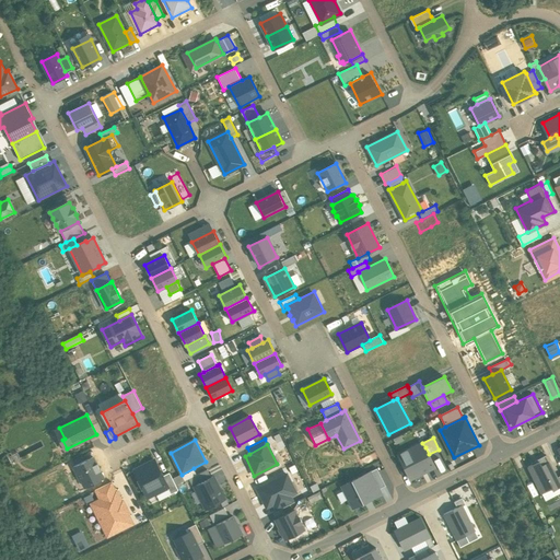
[(410,479),(435,467),(429,454),(426,447),(413,454),(410,448),(398,455),(410,479)]
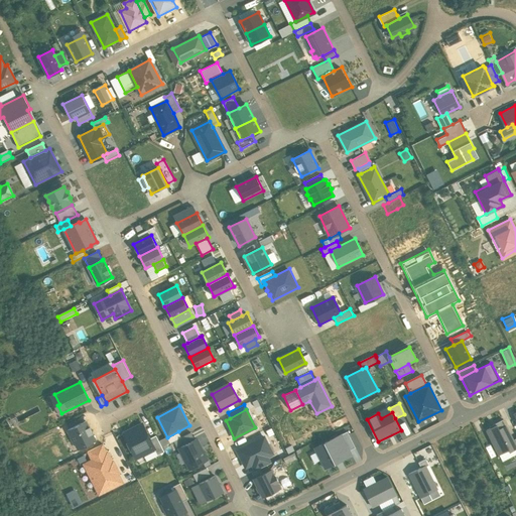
[(407,418),(399,420),(402,431),(410,429),(407,418)]
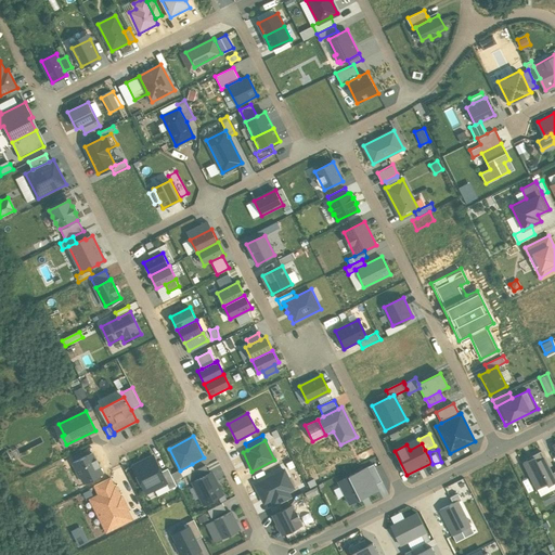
[(554,478),(553,474),(541,451),(521,461),(536,489),(546,483),(547,487),(554,482),(554,478)]
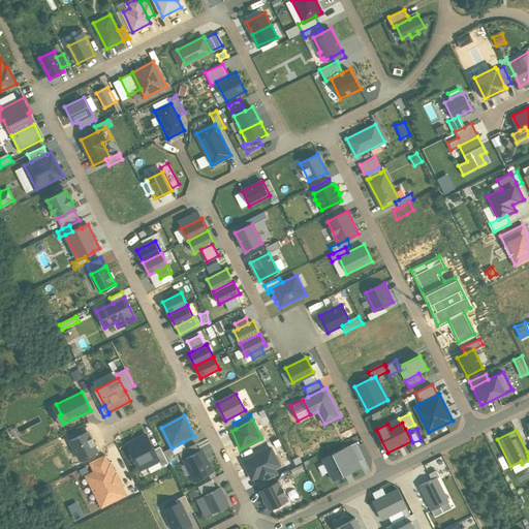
[(81,460),(97,452),(88,432),(70,440),(81,460)]
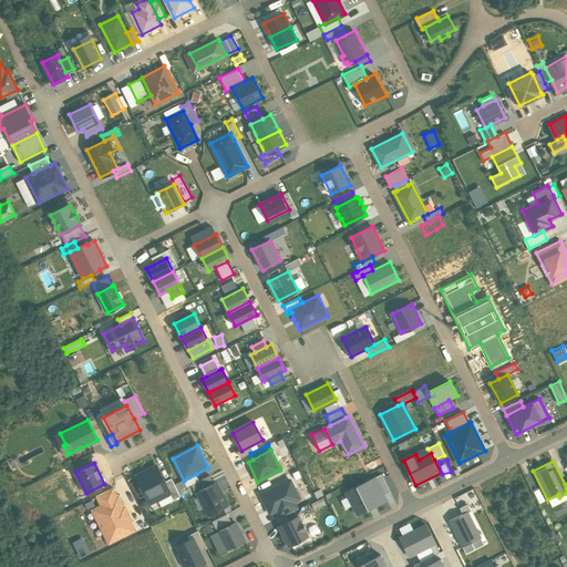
[(156,465),(135,476),(150,504),(171,494),(165,482),(156,465)]
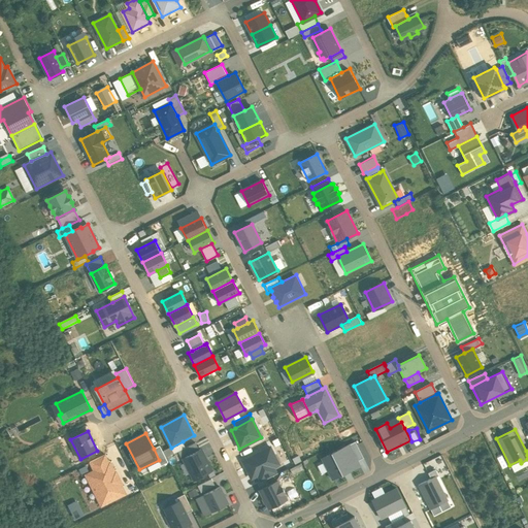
[(186,448),(183,441),(171,448),(174,454),(186,448)]
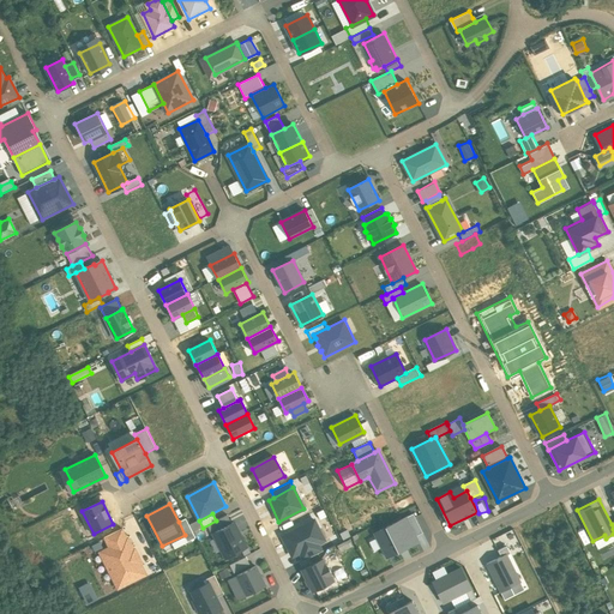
[(422,533),(413,513),(405,517),(415,536),(422,533)]
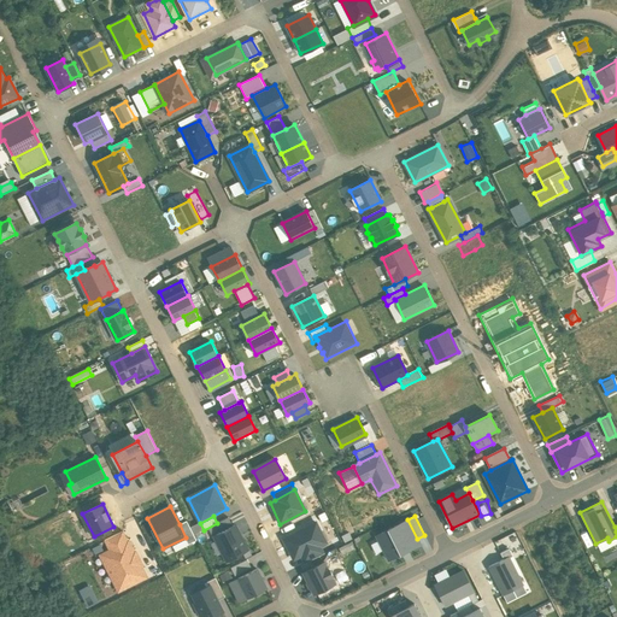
[(213,535),(215,535),(233,526),(228,518),(210,527),(213,535)]
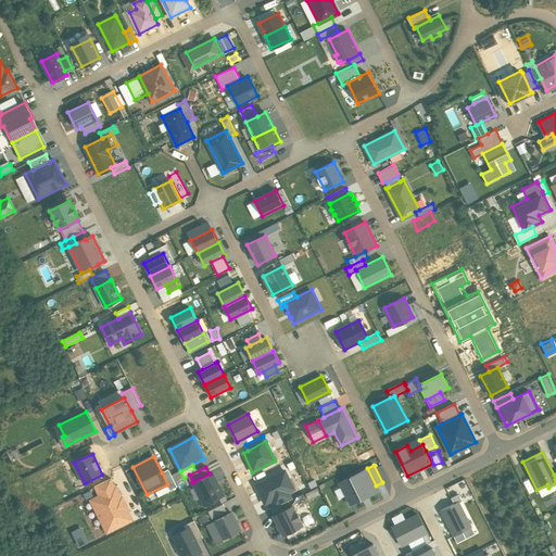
[(378,490),(376,485),(367,468),(339,482),(350,504),(379,490),(378,490)]
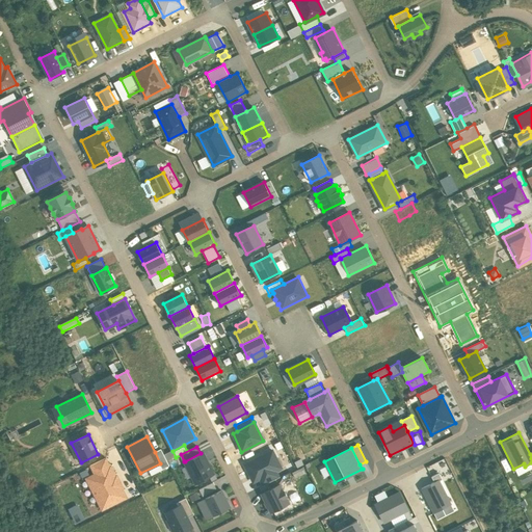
[(161,449),(155,452),(160,463),(161,466),(163,469),(169,466),(167,460),(164,454),(161,449)]
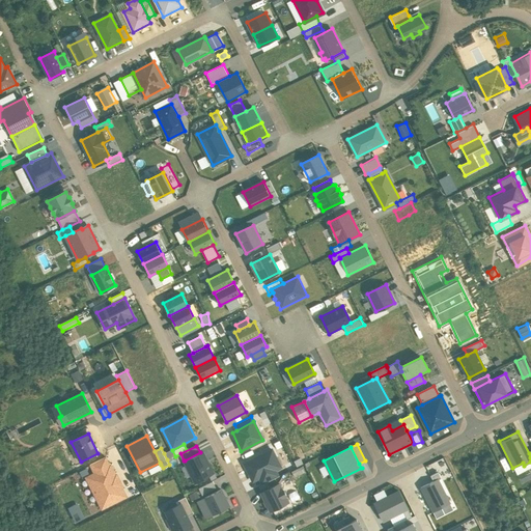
[(253,481),(259,478),(276,470),(281,468),(272,449),(244,464),(253,481)]
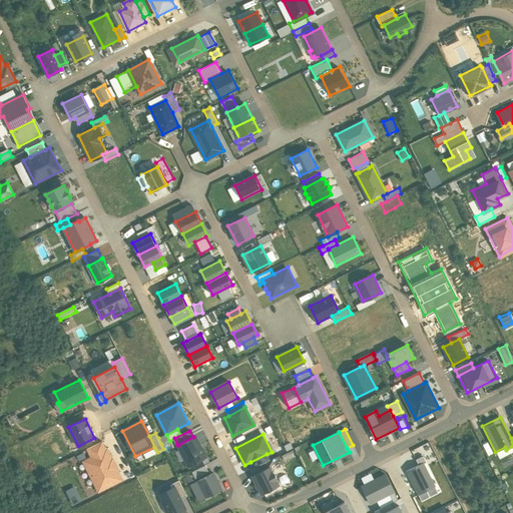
[(161,444),(169,441),(166,435),(158,438),(161,444)]
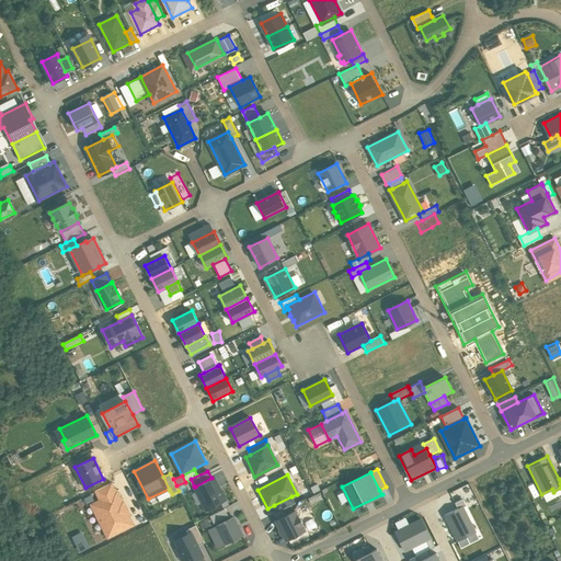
[(212,478),(195,487),(207,510),(225,500),(214,477),(212,478)]
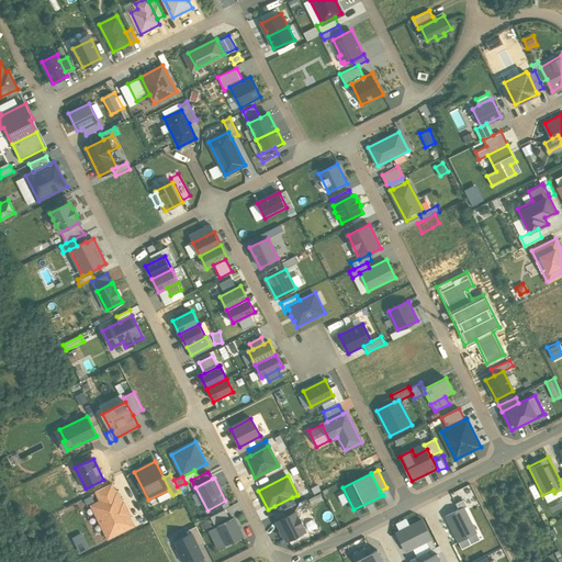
[(90,504),(108,539),(133,526),(111,483),(94,492),(99,499),(90,504)]
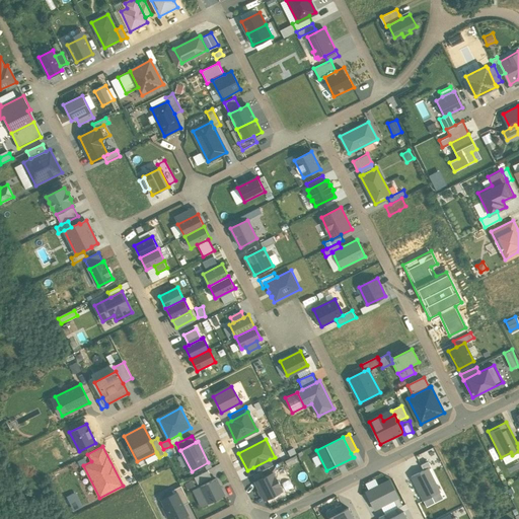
[(272,465),(270,459),(253,467),(256,473),(272,465)]
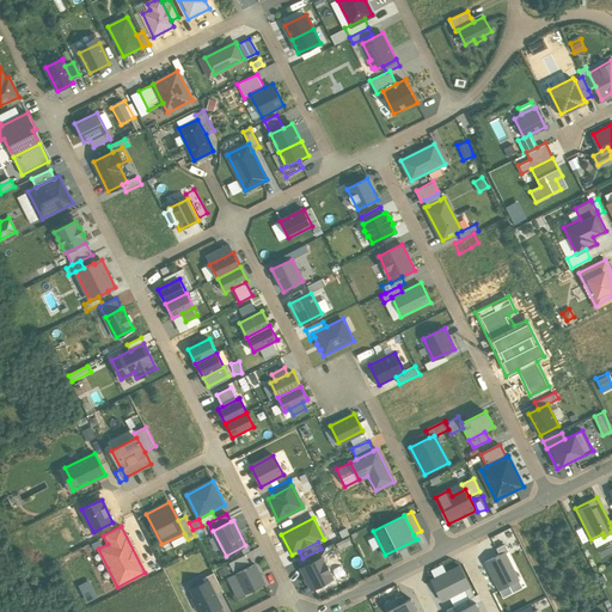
[(508,551),(505,544),(496,549),(500,555),(485,562),(499,589),(518,580),(506,552),(508,551)]
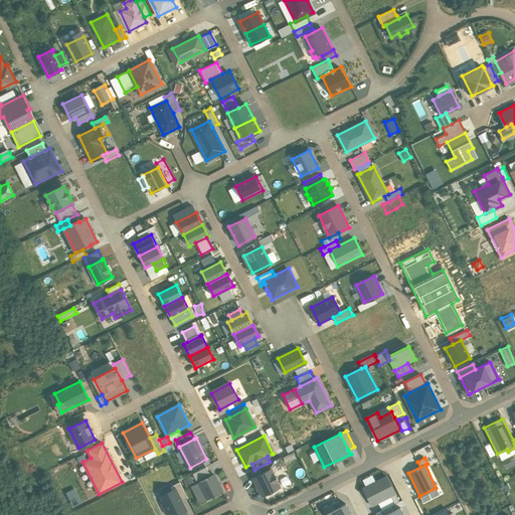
[(163,482),(177,476),(171,463),(157,470),(163,482)]
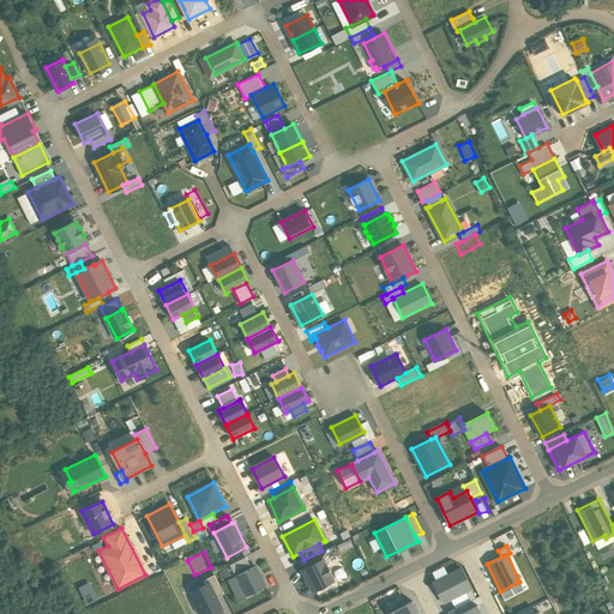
[(230,565),(234,571),(250,564),(246,557),(230,565)]
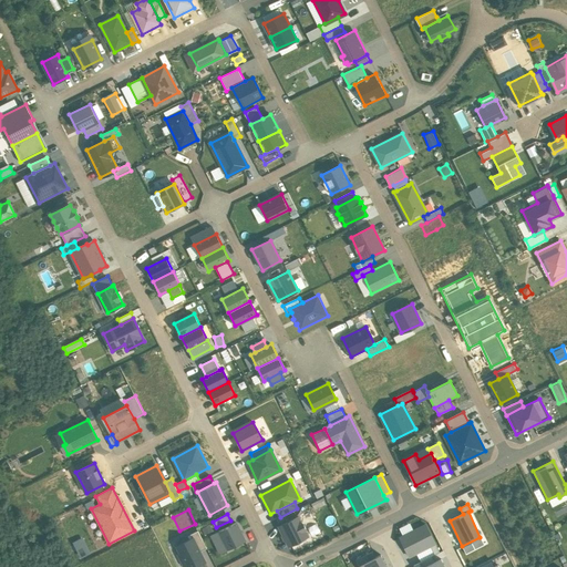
[(297,516),(279,525),(289,546),(308,536),(305,529),(306,528),(302,522),(300,523),(297,516)]
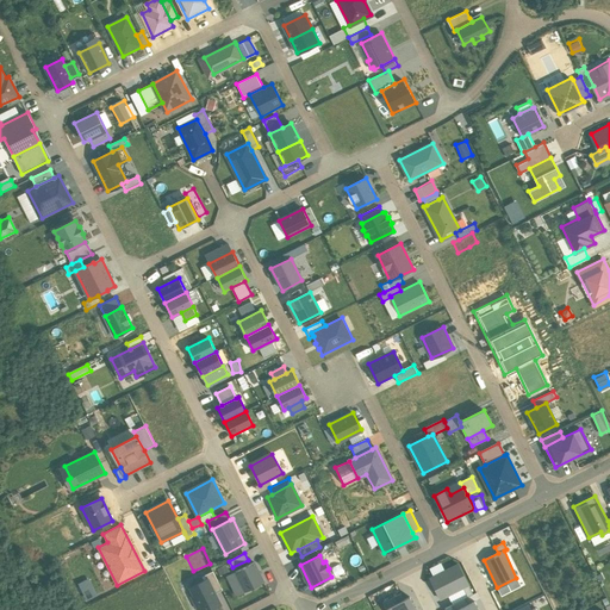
[(235,571),(244,591),(265,582),(254,561),(235,571)]
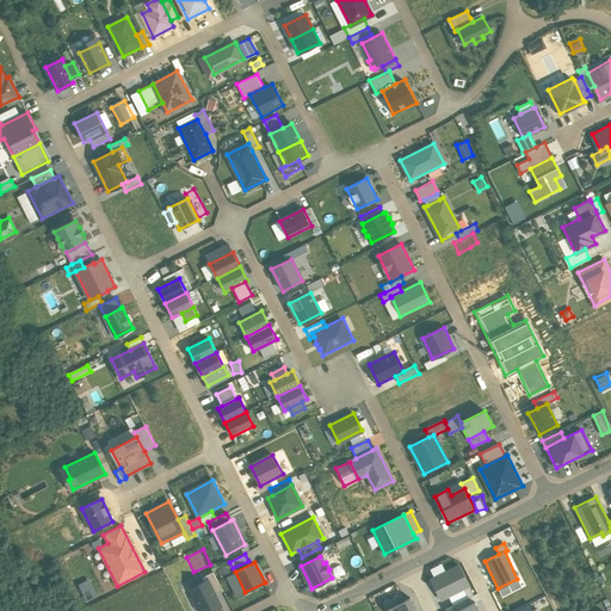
[(458,566),(431,580),(440,599),(463,588),(469,586),(458,566)]
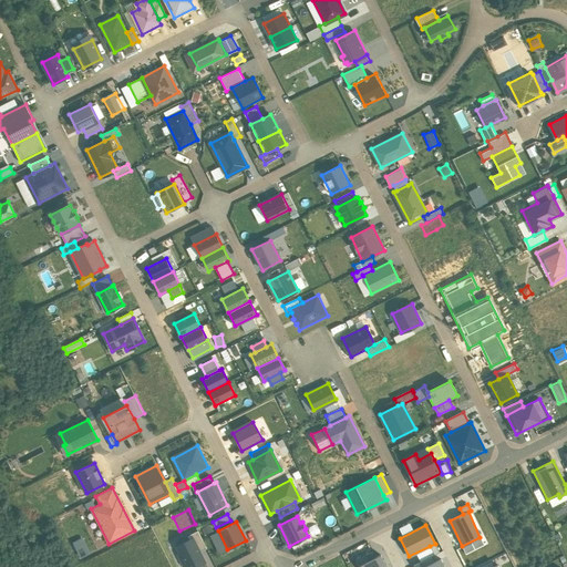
[(193,536),(200,550),(206,547),(197,529),(192,533),(193,536)]
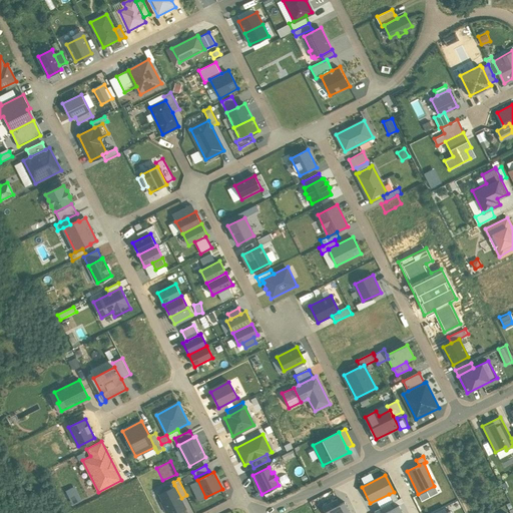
[(181,498),(174,485),(157,493),(161,500),(159,501),(165,512),(166,512),(167,512),(176,512),(186,508),(181,498)]
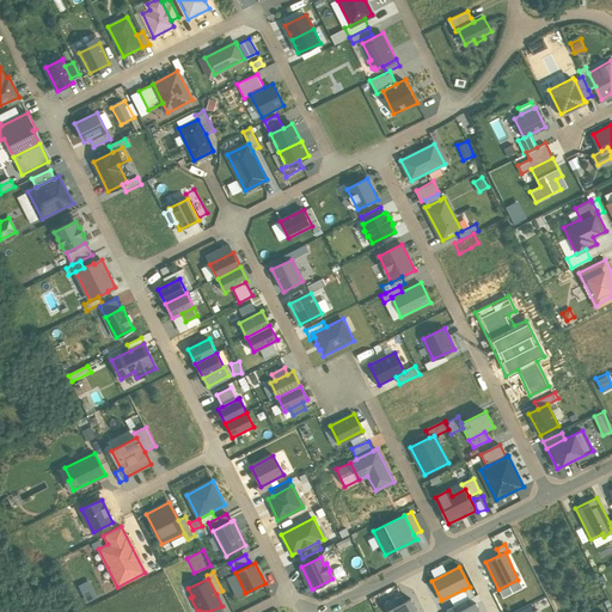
[(518,580),(499,589),(503,598),(522,588),(518,580)]
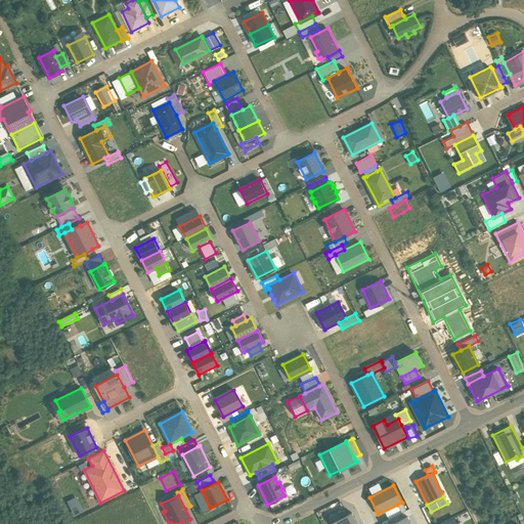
[(402,503),(397,505),(401,513),(406,511),(402,503)]
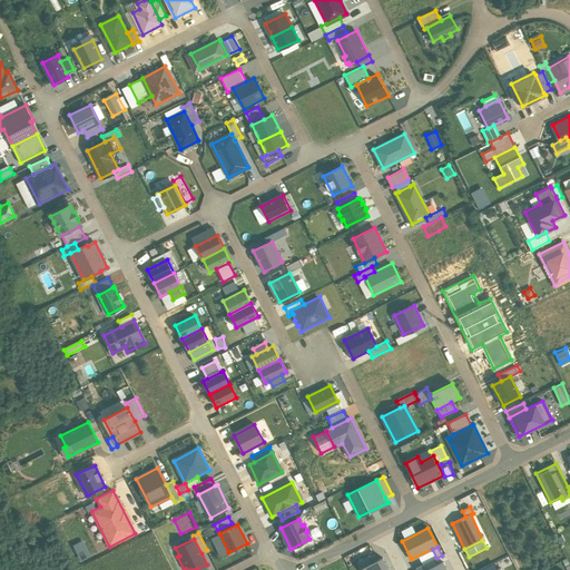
[(359,562),(362,568),(377,560),(374,554),(359,562)]
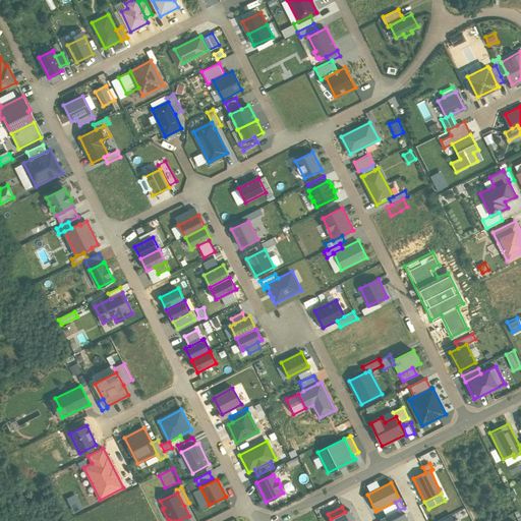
[(345,512),(331,519),(331,520),(355,520),(350,510),(345,512)]
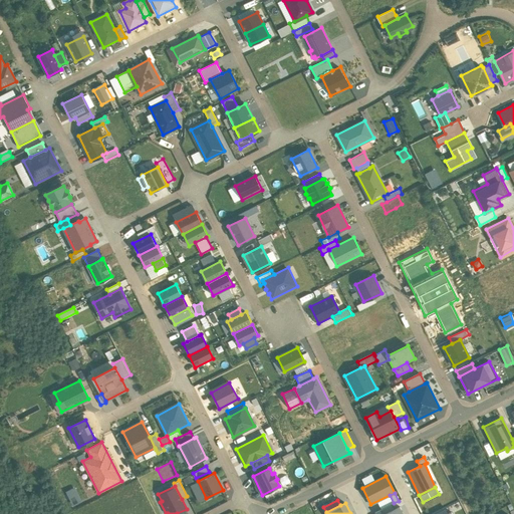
[(386,513),(394,510),(391,505),(374,513),(386,513)]
